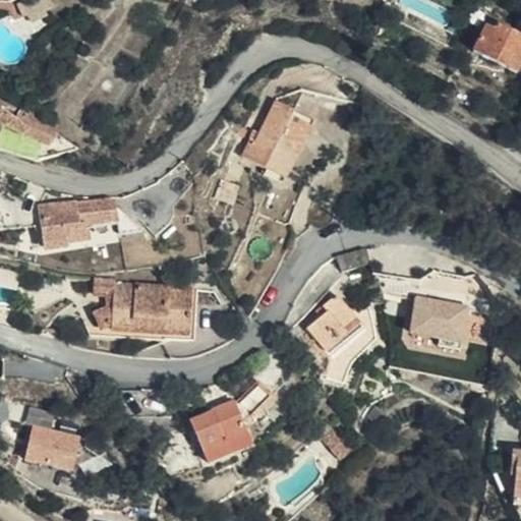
[(56,16),(80,1),(78,0),(53,0),(48,4),(56,16)]
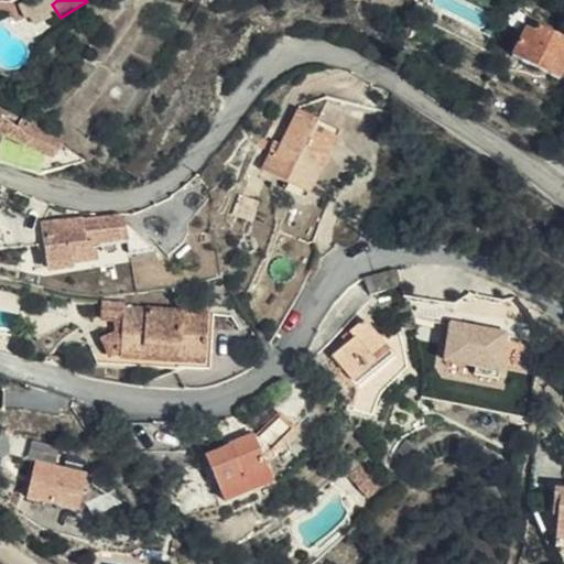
[(516,76),(560,101),(563,94),(563,54),(544,43),(542,50),(534,46),(516,76)]
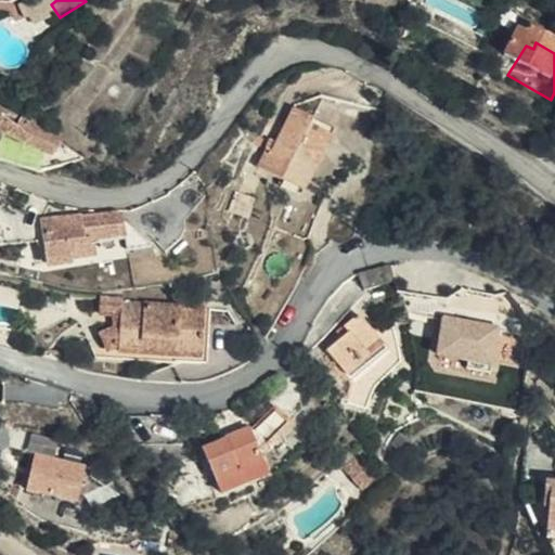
[(0,146),(8,149),(13,141),(31,152),(38,145),(14,126),(0,119),(0,146)]
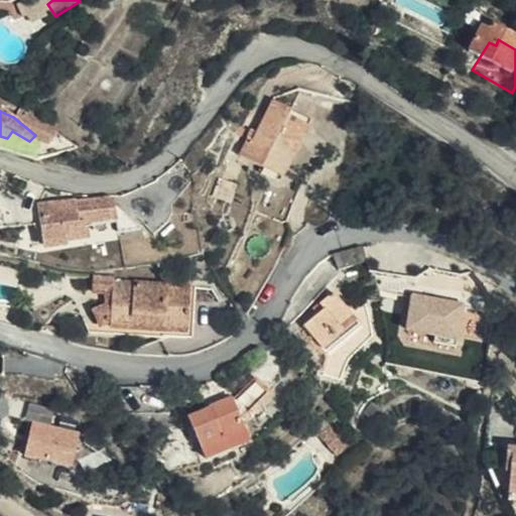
[(240,173),(280,195),(313,131),(276,114),(254,158),(249,155),(240,173)]
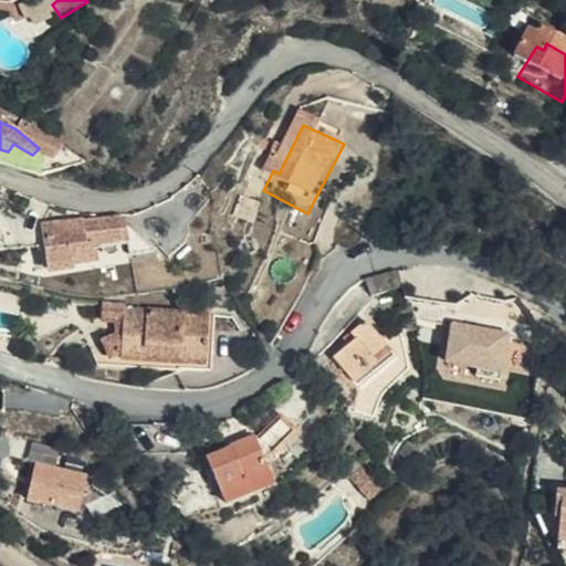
[(98,217),(66,211),(55,223),(62,261),(103,258),(103,247),(109,245),(108,228),(98,228),(98,217)]
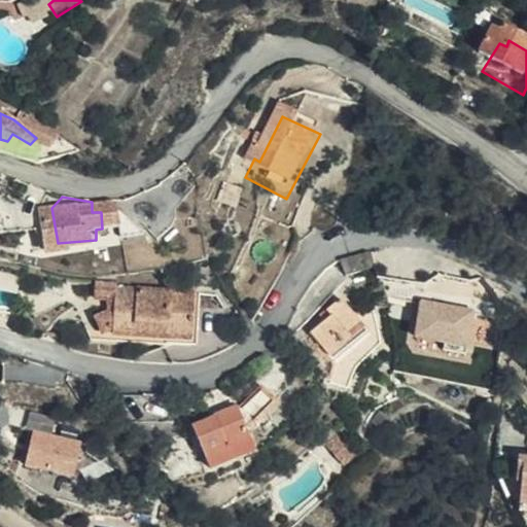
[(101,212),(102,229),(135,229),(135,206),(100,207),(101,212)]
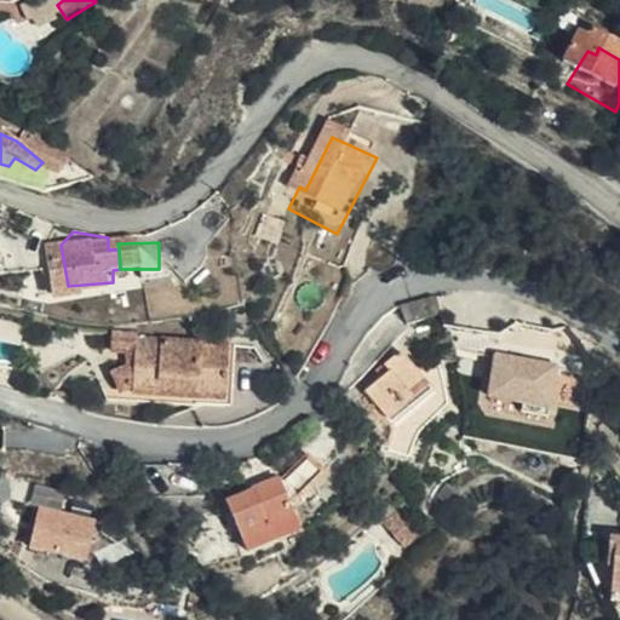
[(159,242),(159,269),(161,287),(188,287),(159,242)]
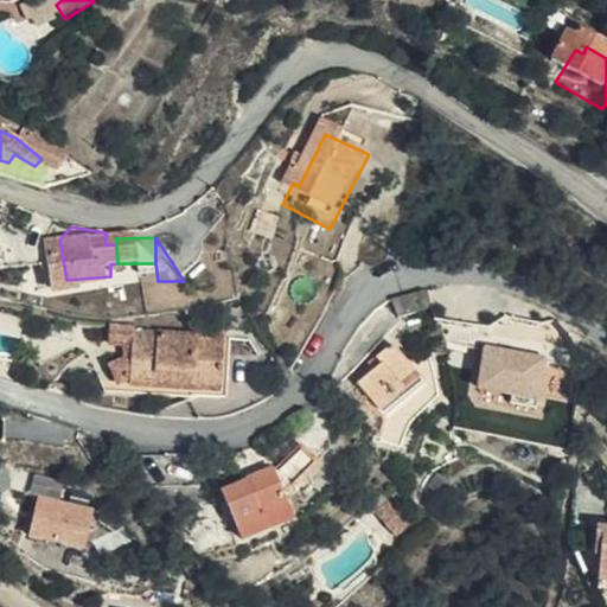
[(428,308),(423,287),(408,292),(391,296),(401,317),(428,308)]
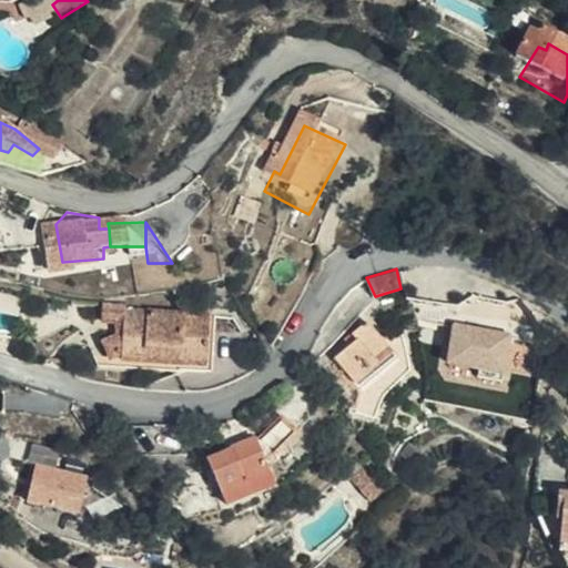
[(194,354),(194,368),(220,369),(221,320),(140,315),(130,305),(112,304),(111,323),(129,324),(130,333),(111,345),(124,362),(134,355),(134,358),(158,358),(158,352),(194,354)]
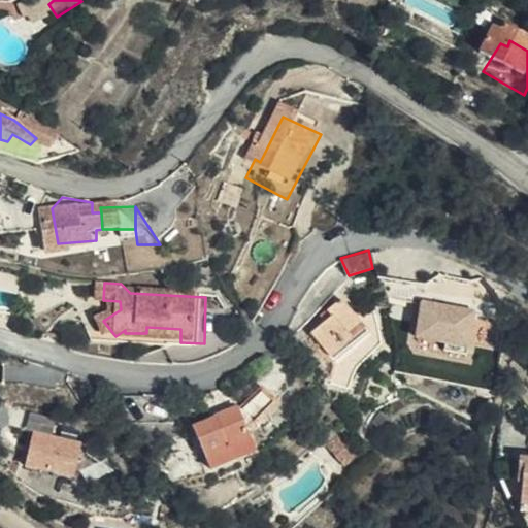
[(382,344),(377,307),(358,320),(340,298),(319,316),(324,321),(306,337),(333,370),(328,383),(349,390),(359,364),(382,344)]
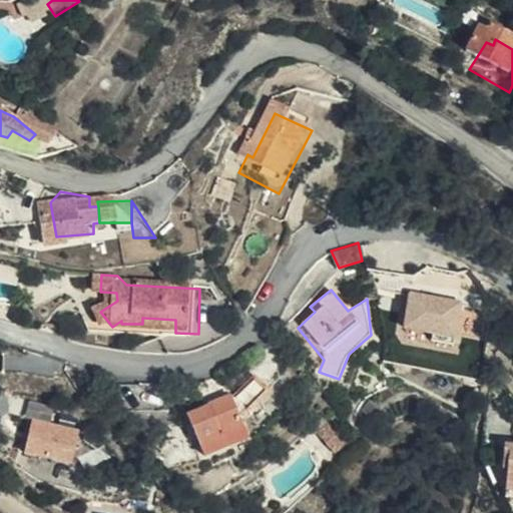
[(456,337),(463,300),(411,290),(404,327),(456,337)]
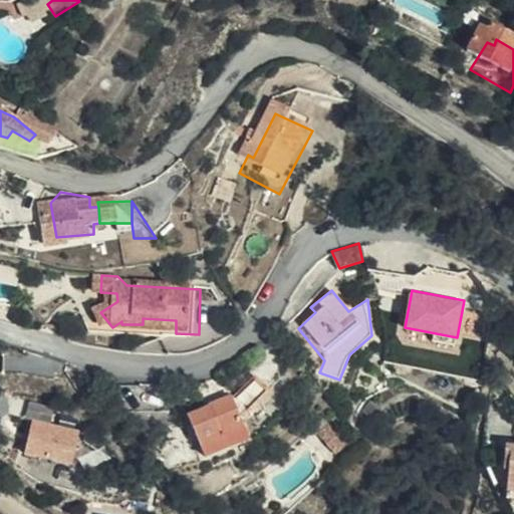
[(122,332),(176,333),(176,320),(143,318),(143,324),(121,324),(122,332)]
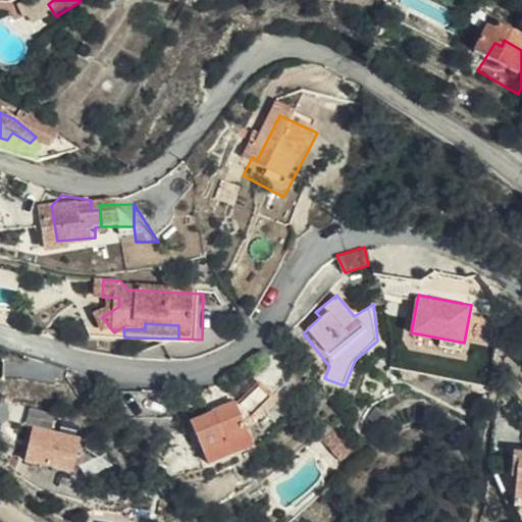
[(238,403),(250,416),(269,398),(258,385),(238,403)]
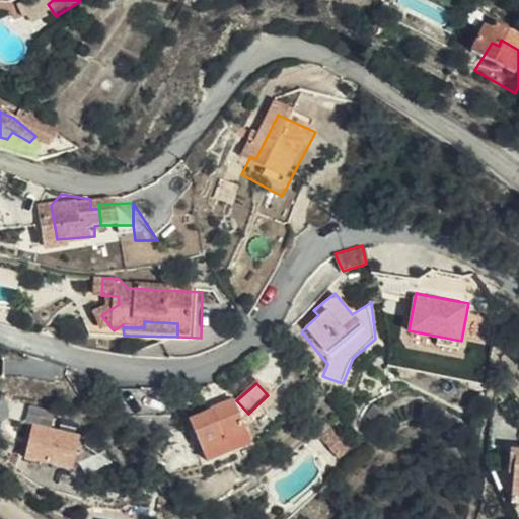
[(210,405),(211,411),(213,413),(234,402),(233,396),(210,405)]
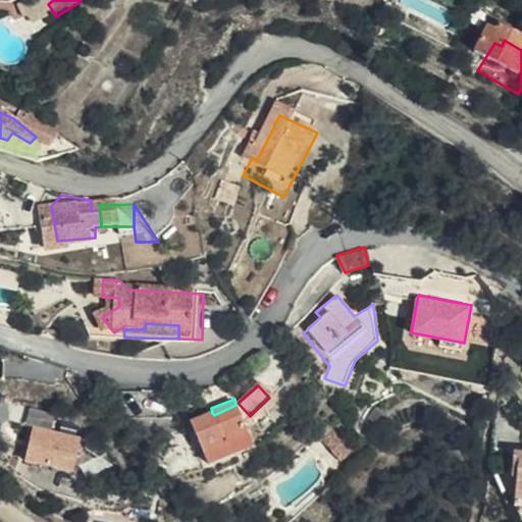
[(243,421),(250,416),(238,403),(236,405),(214,415),(212,413),(189,422),(207,463),(252,445),(243,421)]
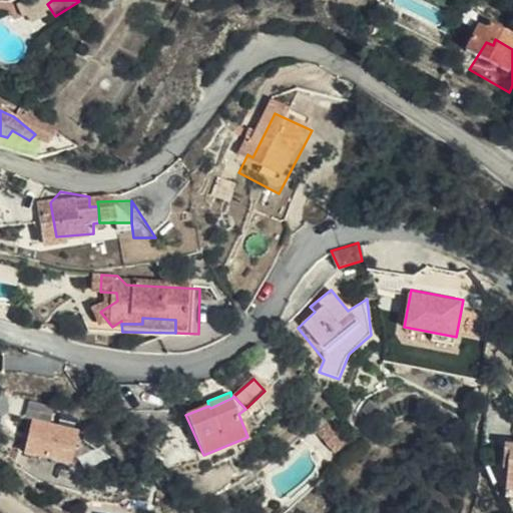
[(34,416),(24,451),(72,464),(82,429),(34,416)]
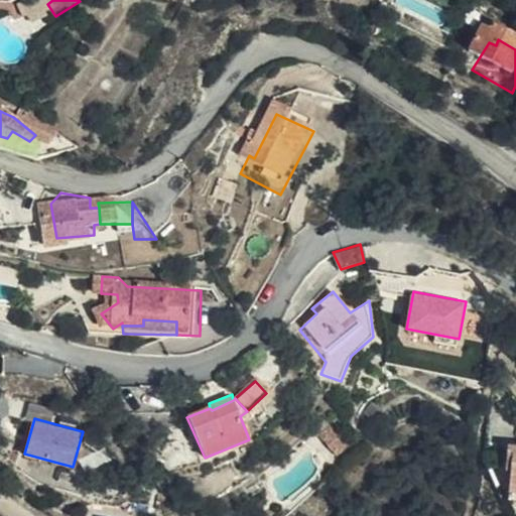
[(515,435),(503,433),(499,453),(505,454),(502,478),(515,481),(515,435)]
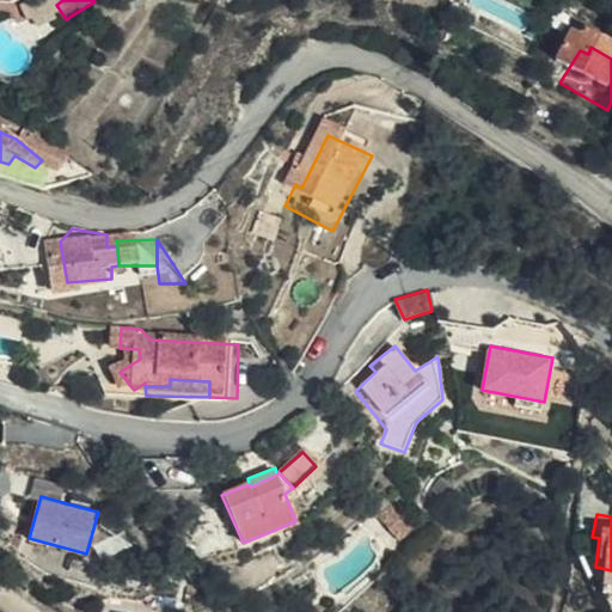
[(403,536),(389,519),(366,538),(379,554),(403,536)]
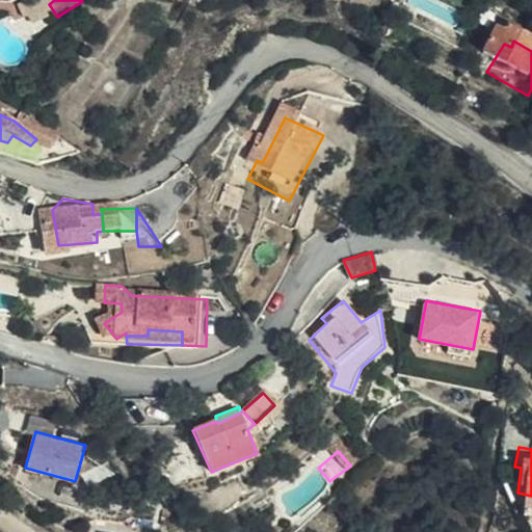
[(515,500),(531,503),(531,496),(517,493),(515,500)]
